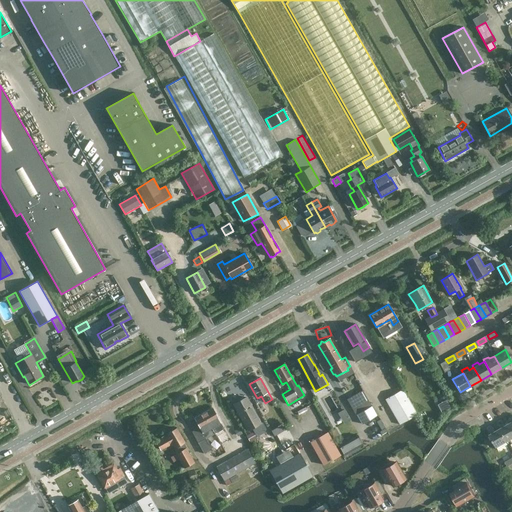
[(399,425),(417,415),(403,389),(385,399),(399,425)]
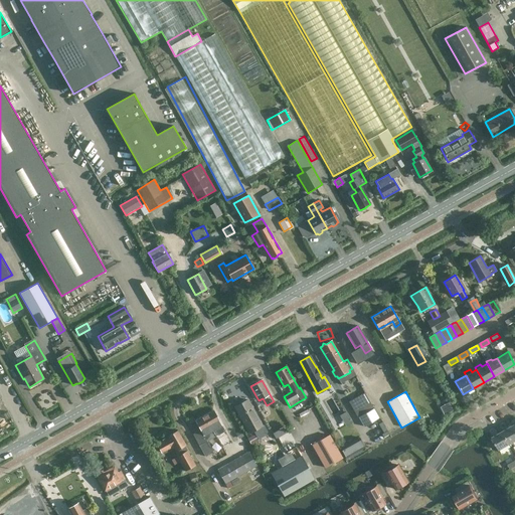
[(378,418),(373,408),(364,393),(348,402),(357,417),(358,417),(364,426),(378,418)]
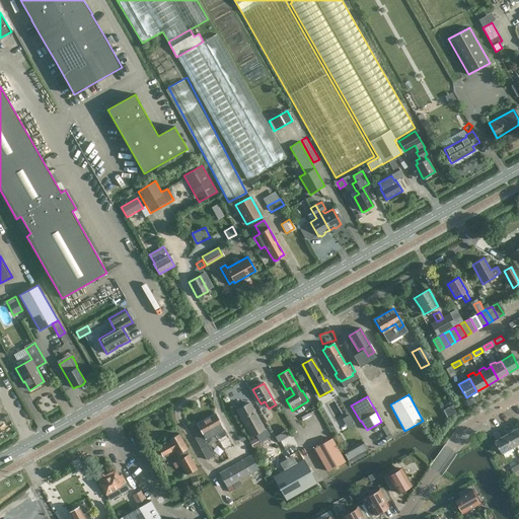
[(236,410),(251,437),(265,430),(249,402),(236,410)]
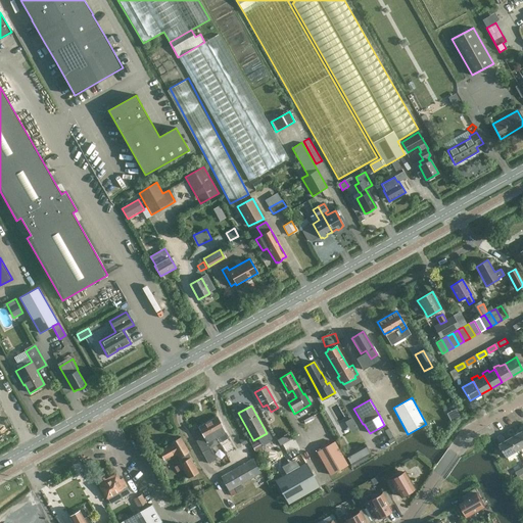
[(456,408),(445,413),(450,422),(460,417),(456,408)]
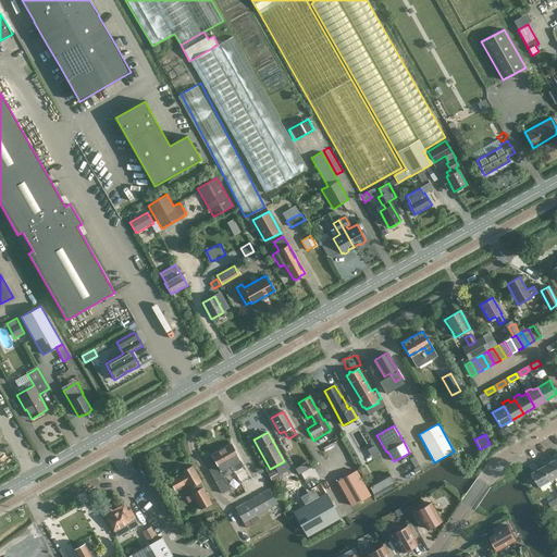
[(234,472),(244,467),(232,444),(221,449),(234,472)]
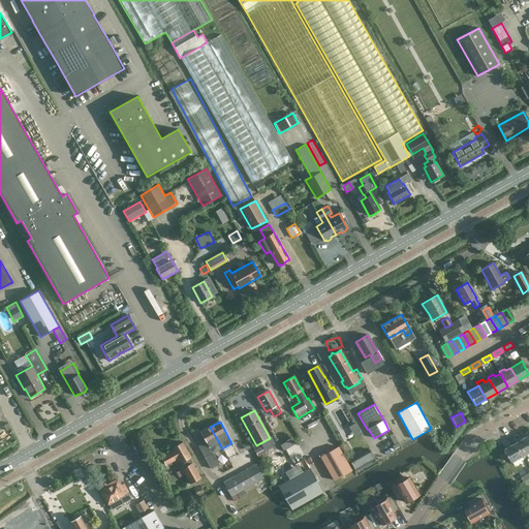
[(358,422),(350,424),(354,436),(362,433),(358,422)]
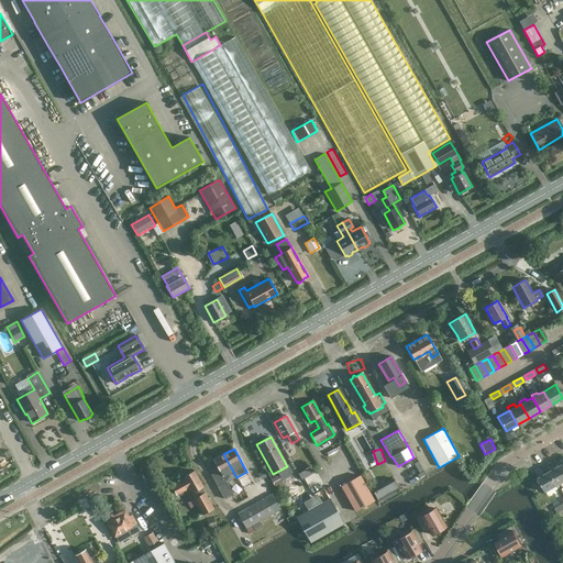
[(236,477),(223,454),(213,461),(216,464),(210,467),(214,474),(211,475),(224,499),(233,495),(227,483),(236,477)]
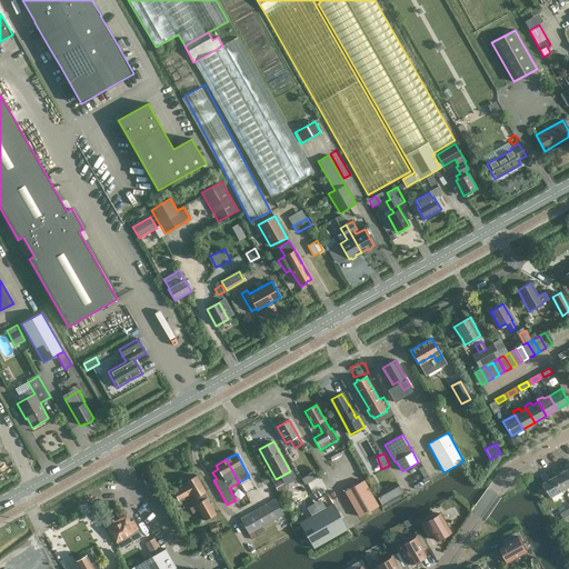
[(556,477),(563,491),(568,487),(568,473),(567,470),(556,477)]
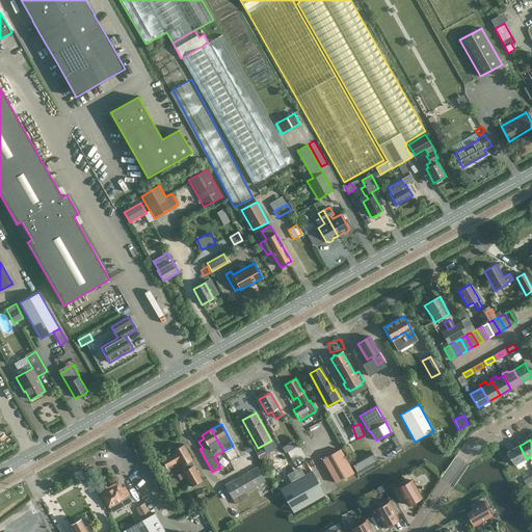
[(162,459),(167,468),(179,461),(181,467),(183,471),(182,472),(191,487),(202,481),(193,466),(193,464),(191,461),(191,460),(183,445),(173,451),(175,453),(162,459)]
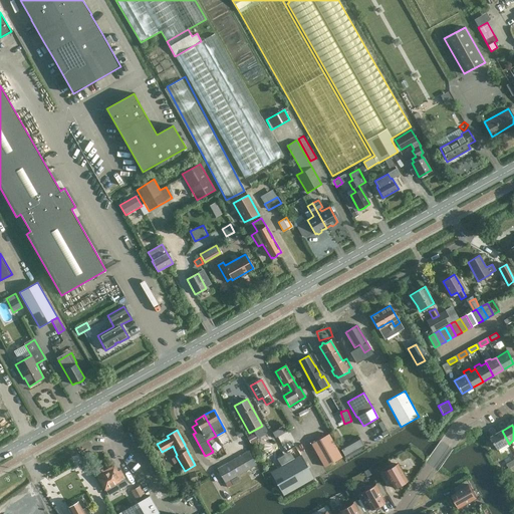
[(240,430),(235,432),(239,438),(243,436),(240,430)]
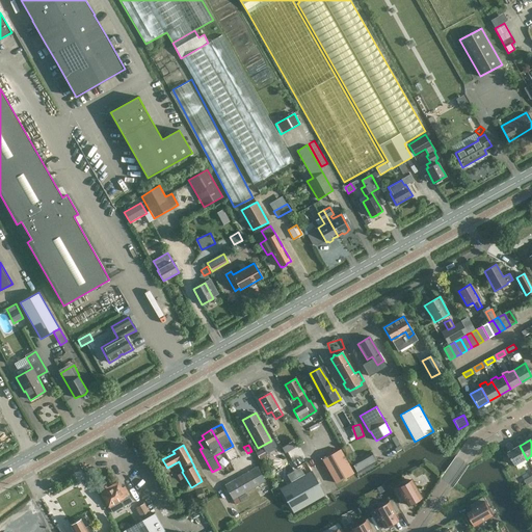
[(508,452),(515,466),(527,459),(520,446),(508,452)]
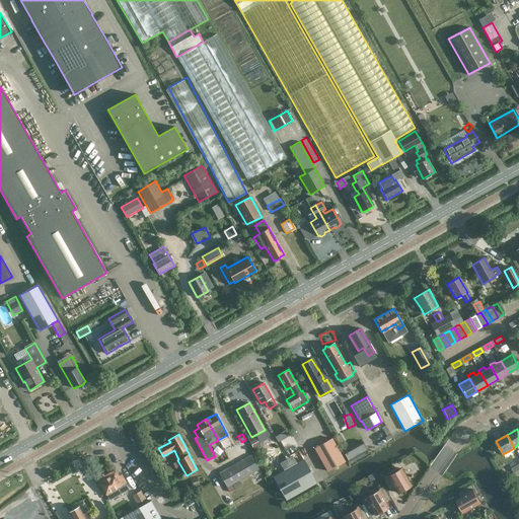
[(257,438),(249,442),(253,449),(261,445),(257,438)]
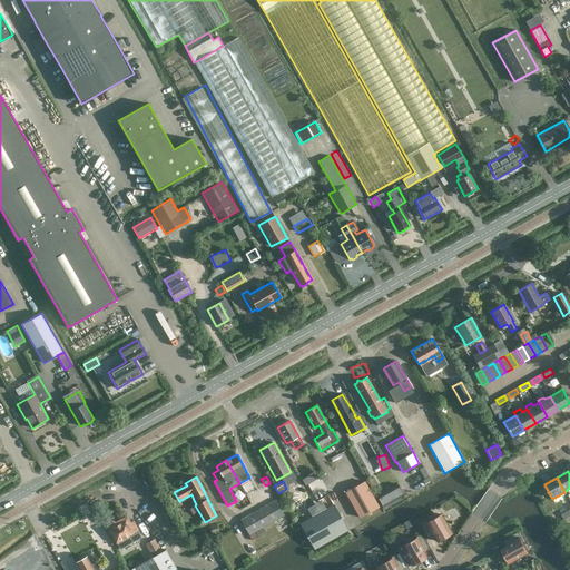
[(345,493),(360,518),(379,508),(364,482),(345,493)]
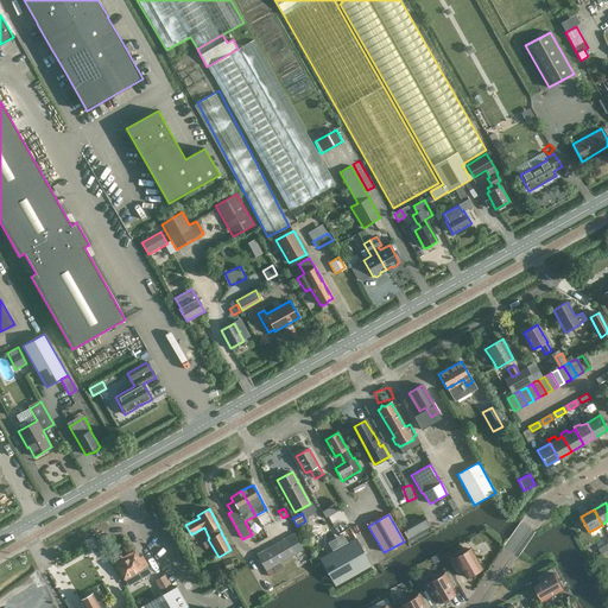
[(431,529),(425,517),(401,530),(409,540),(431,529)]
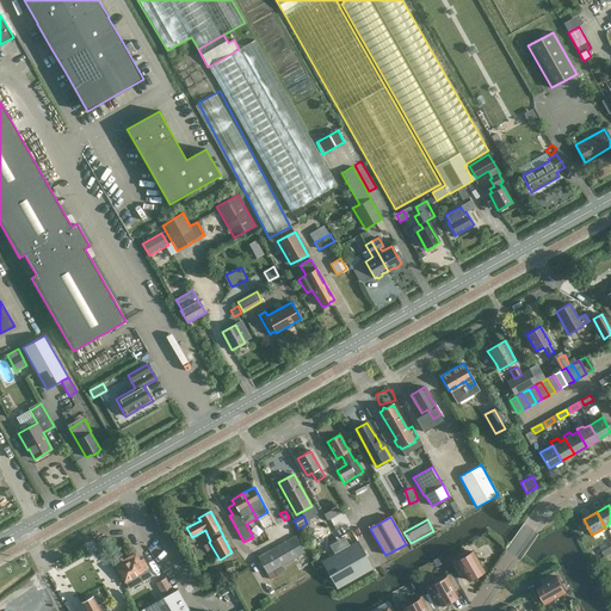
[(304,554),(295,536),(258,557),(267,574),(304,554)]
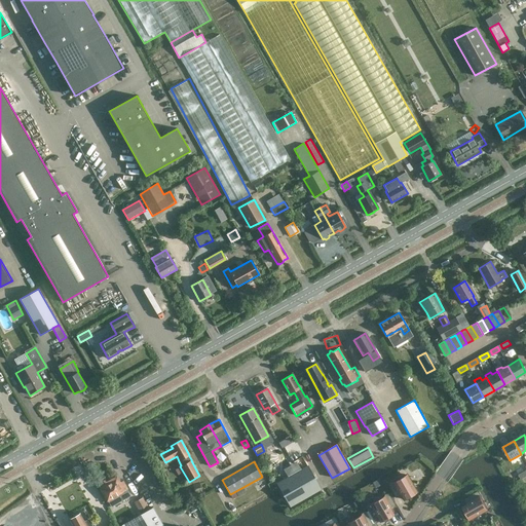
[(290,508),(291,506),(322,490),(307,465),(276,483),(290,508)]
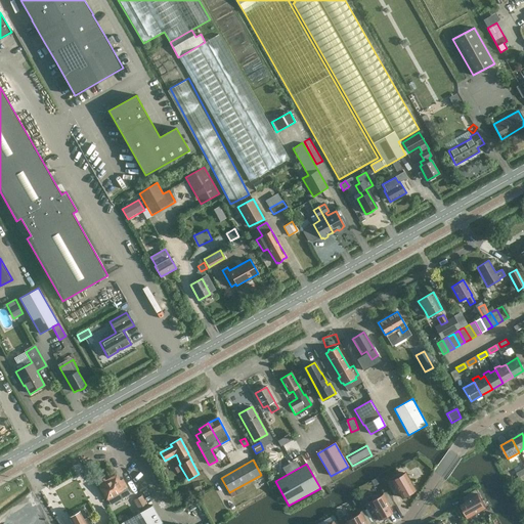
[(394,495),(398,492),(401,497),(415,490),(411,485),(412,484),(409,478),(407,478),(404,473),(387,482),(394,495)]
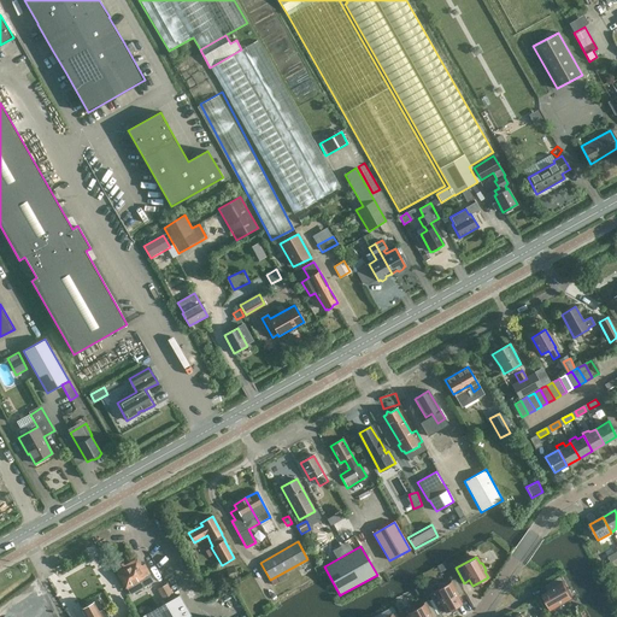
[(144,565),(141,566),(139,568),(135,564),(128,568),(127,565),(124,566),(122,564),(117,566),(119,569),(116,571),(129,595),(153,582),(144,565)]
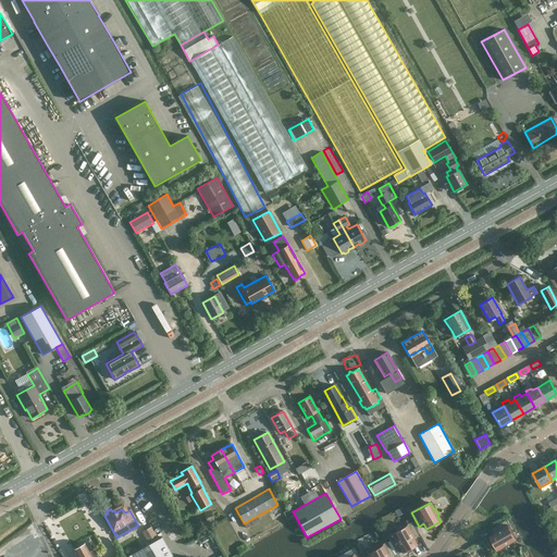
[(212,511),(205,514),(207,523),(214,522),(212,511)]
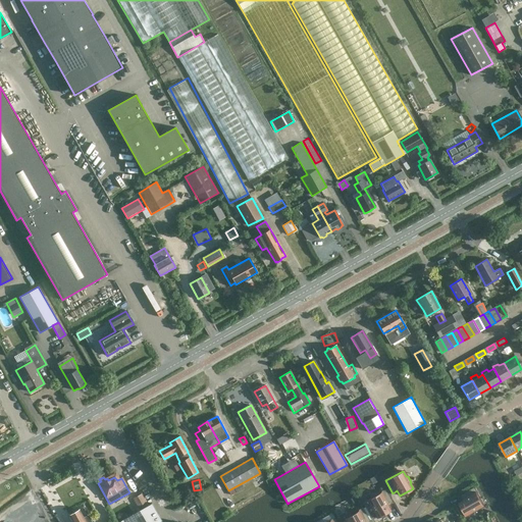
[(483,505),(474,487),(462,494),(464,500),(459,503),(466,515),(483,505)]
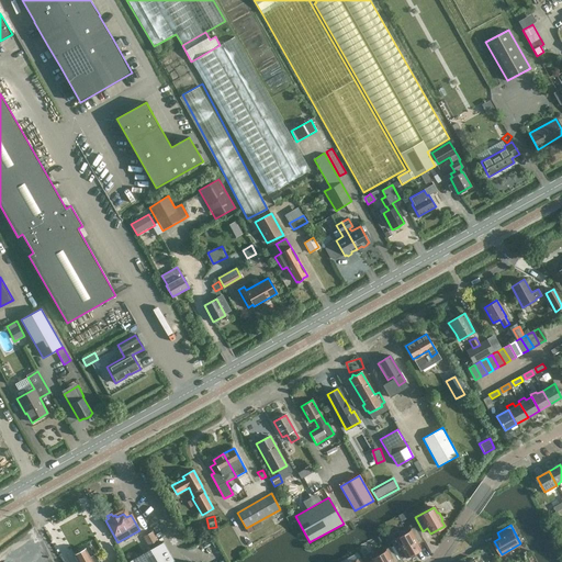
[(396,538),(407,557),(420,549),(417,543),(423,540),(415,527),(396,538)]
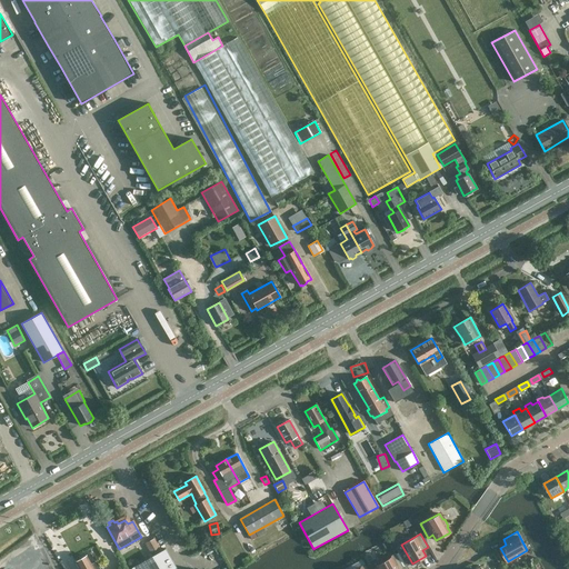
[(158,547),(153,539),(146,543),(150,551),(158,547)]
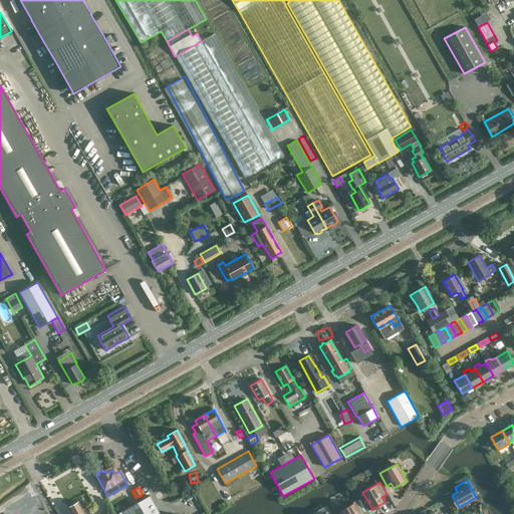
[(174,513),(160,513),(150,495),(118,513),(175,513),(174,513)]
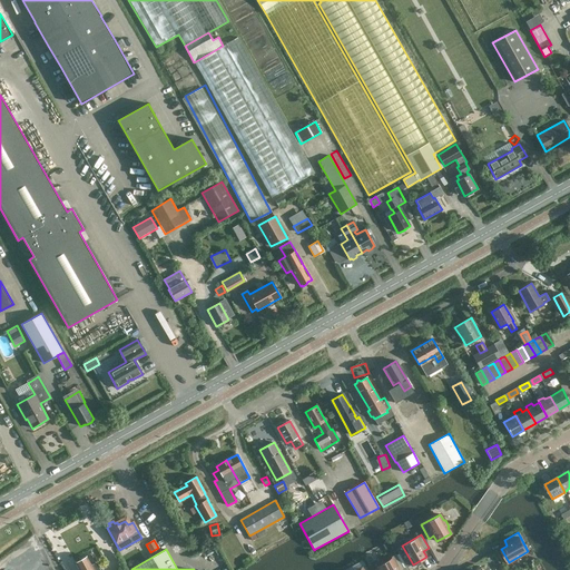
[(401,569),(403,569),(396,556),(376,566),(379,569),(401,569)]
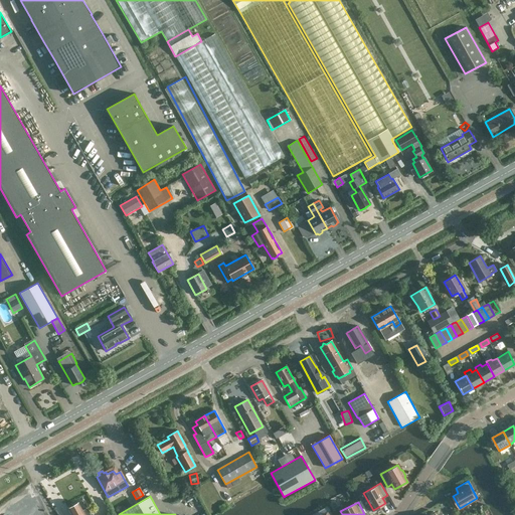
[(68,508),(71,514),(89,514),(87,509),(82,511),(77,503),(68,508)]
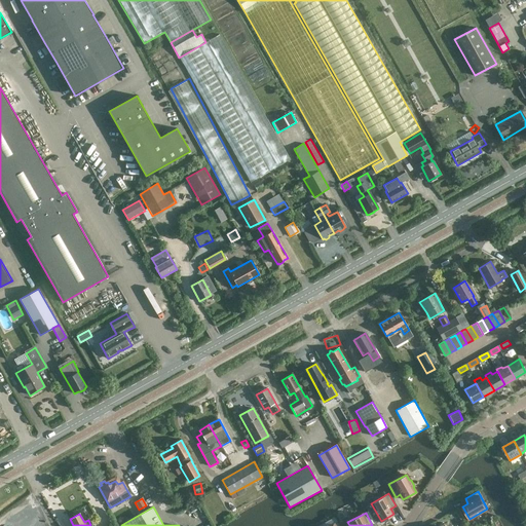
[(230,514),(223,518),(225,522),(232,518),(230,514)]
